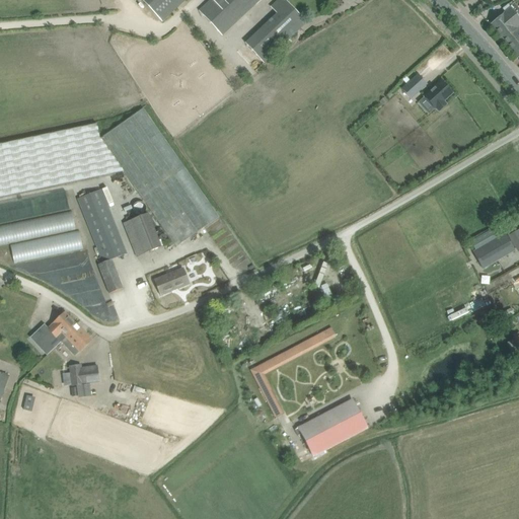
[(186,0),(140,0),(162,23),(186,0)]
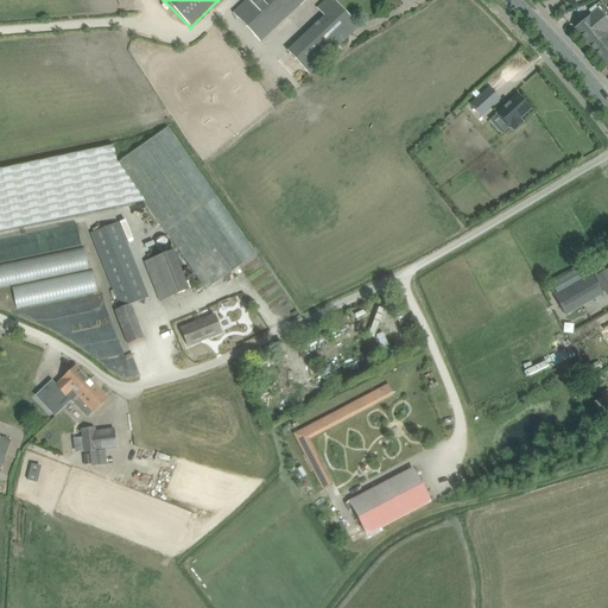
[(244,0),(233,11),(258,40),(302,0),(244,0)]
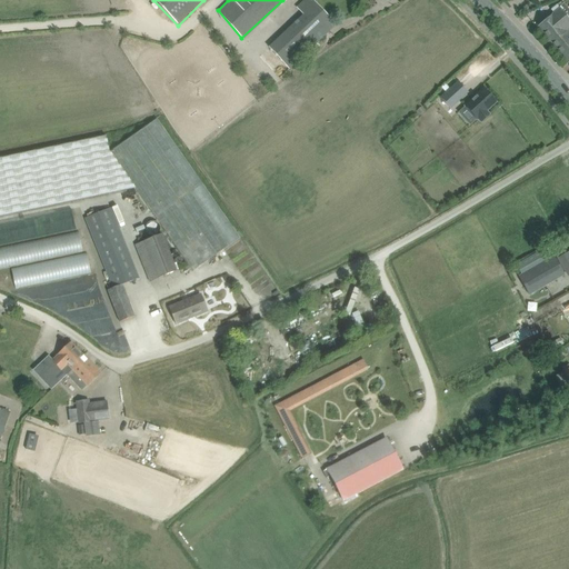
[(567,65),(568,62),(568,10),(565,5),(560,9),(537,28),(567,65)]
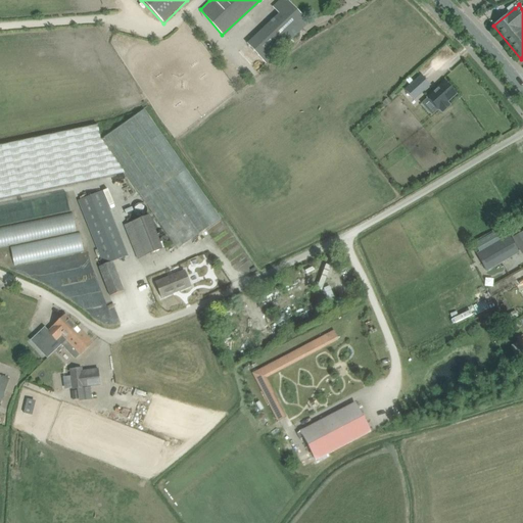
[(267,63),(302,29),(284,8),(247,43),(267,63)]
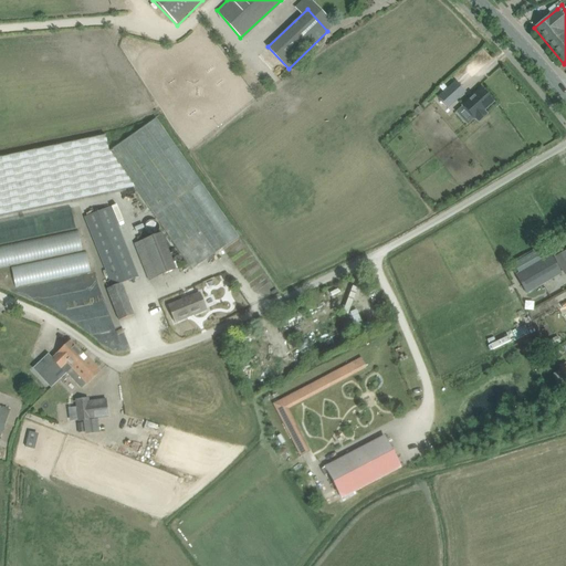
[(264,88),(254,79),(251,82),(260,92),(264,88)]
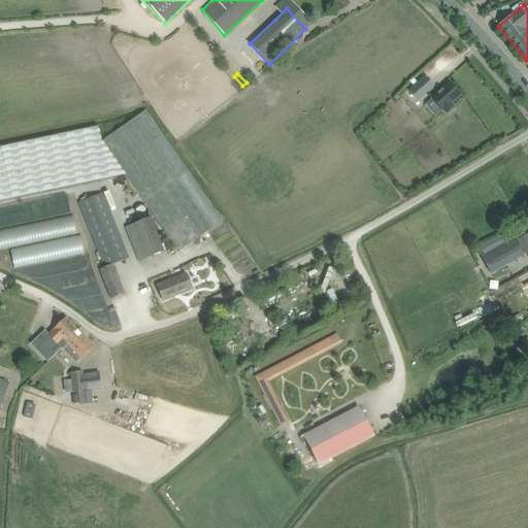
[(413,89),(408,92),(414,97),(417,94),(421,98),(427,93),(419,84),(413,89)]
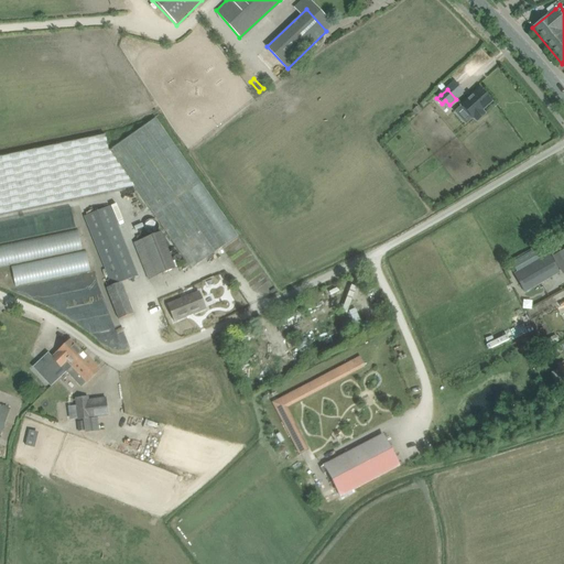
[(479,89),(462,106),(473,119),(474,118),(477,121),(485,114),(481,110),(491,102),(479,89)]
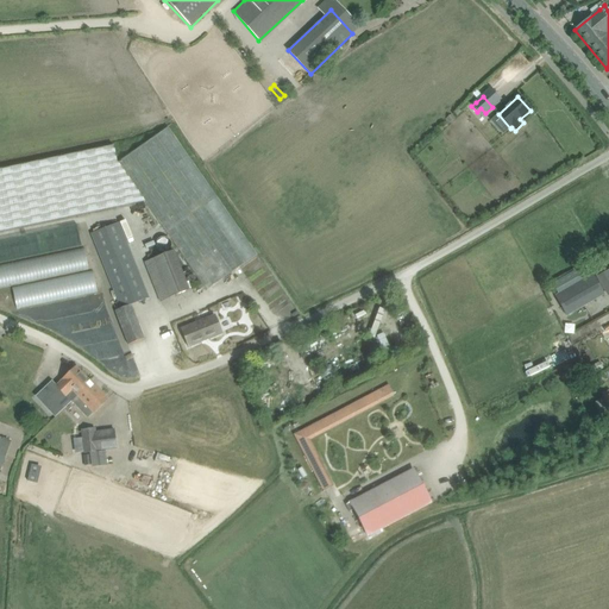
[(0,232),(83,214),(144,202),(207,290),(257,255),(168,129),(117,164),(115,162),(112,146),(100,149),(0,170),(0,232)]
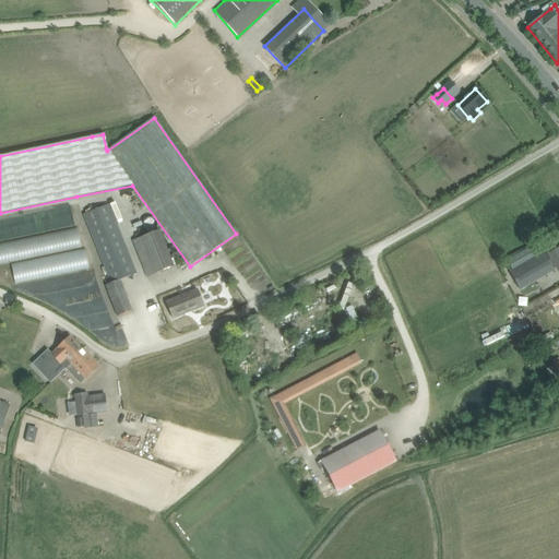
[(120,281),(137,274),(109,204),(83,214),(111,284),(106,286),(118,317),(132,311),(120,281)]
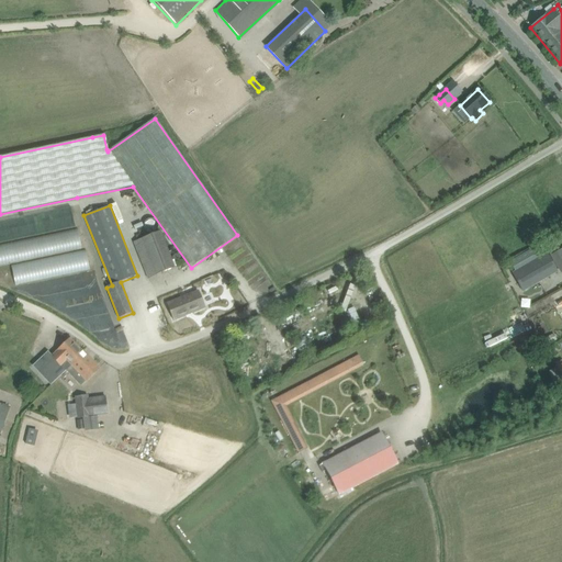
[(67,214),(0,223),(0,265),(6,265),(9,283),(83,272),(80,249),(72,250),(67,214)]
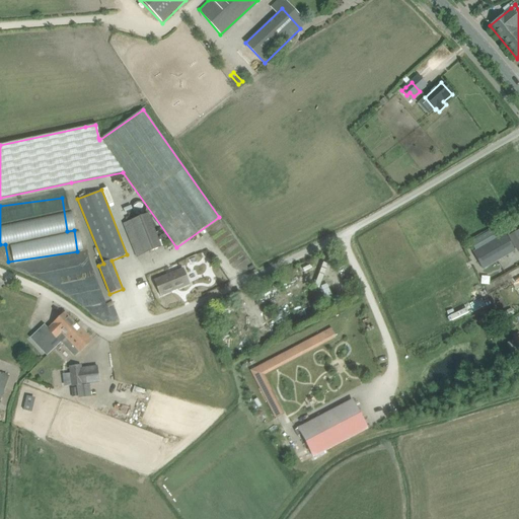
[(137,256),(161,247),(148,214),(124,224),(137,256)]
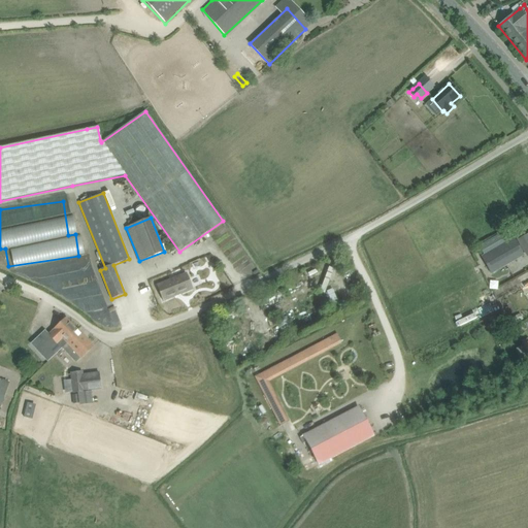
[(480,249),(484,255),(510,239),(507,233),(480,249)]
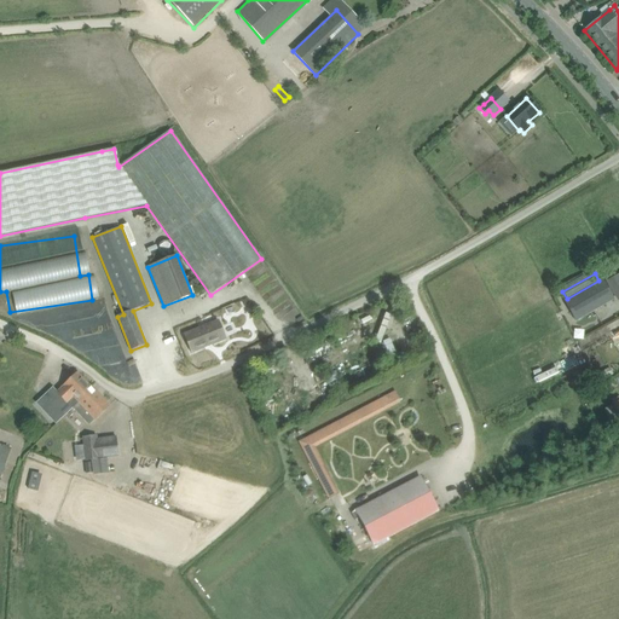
[(618,275),(607,282),(613,293),(617,299),(618,298),(618,275)]
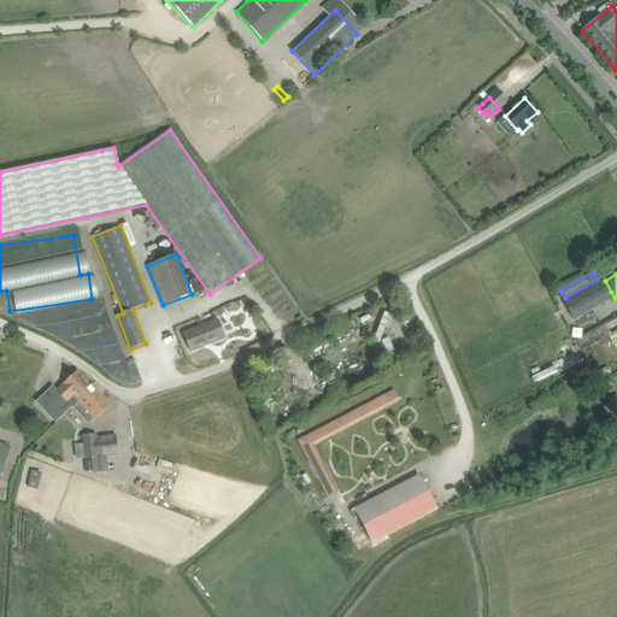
[(600,278),(563,300),(574,319),(611,298),(600,278)]
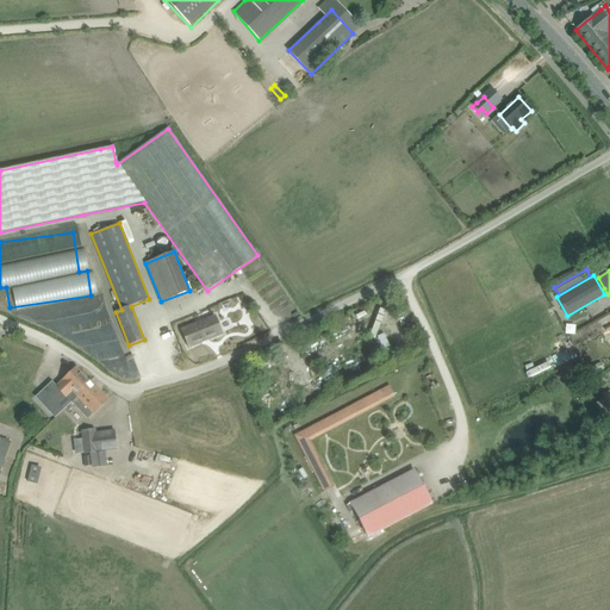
[(188,348),(223,334),(216,316),(181,330),(188,348)]
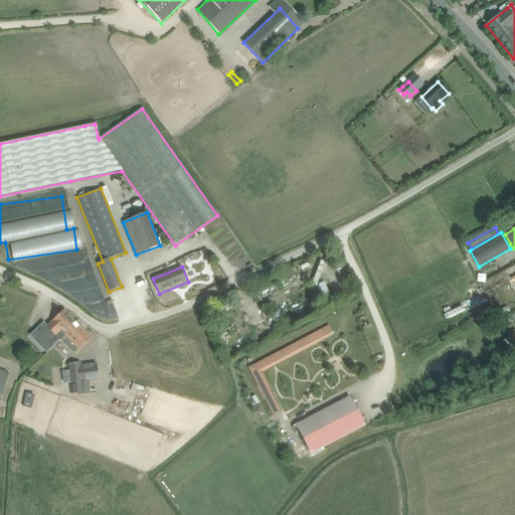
[(514,284),(511,276),(502,280),(508,292),(514,288),(514,284)]
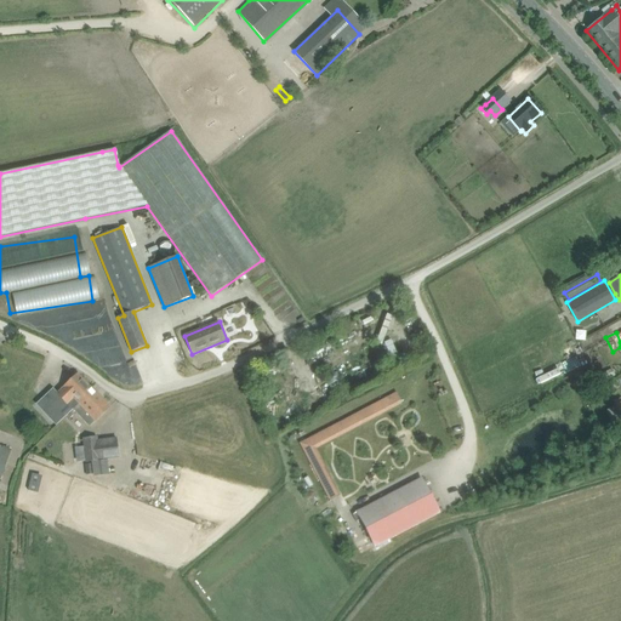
[(313,358),(324,352),(317,339),(305,345),(313,358)]
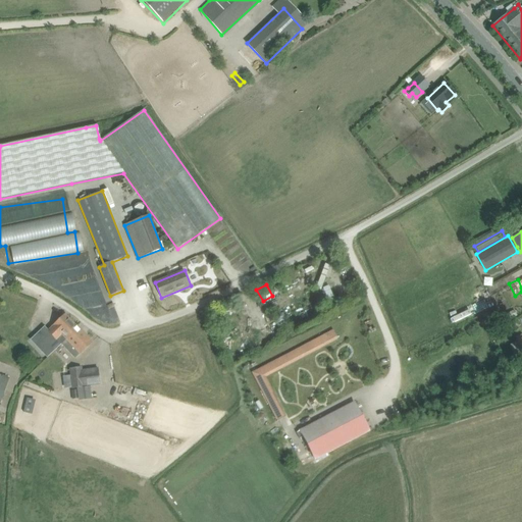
[(514,311),(507,315),(509,320),(517,316),(514,311)]
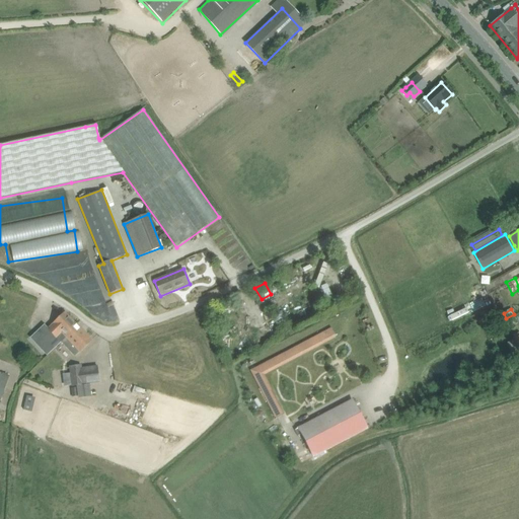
[(57,339),(60,343),(75,357),(80,352),(92,340),(77,323),(76,324),(65,313),(48,329),(57,339)]
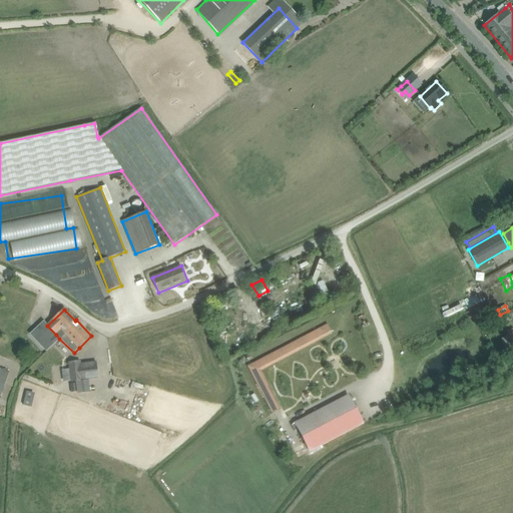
[(328,324),(247,366),(273,413),(282,408),(262,370),(332,333),(328,324)]
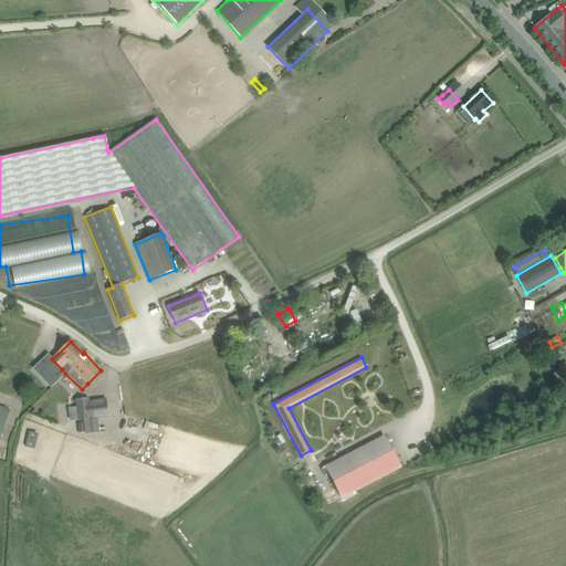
[(88,399),(75,401),(77,421),(107,417),(105,400),(88,401),(88,399)]
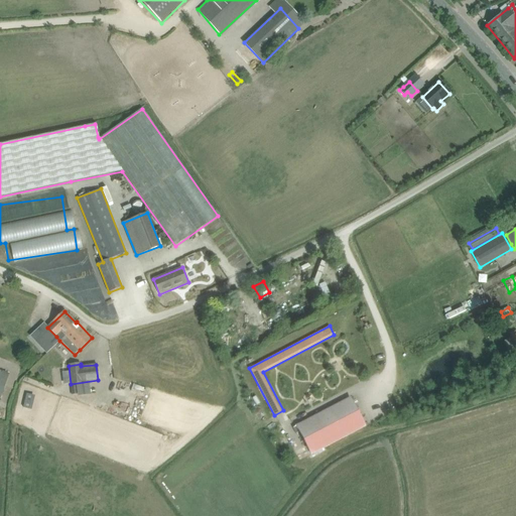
[(350,398),(296,425),(311,455),(365,426),(350,398)]
